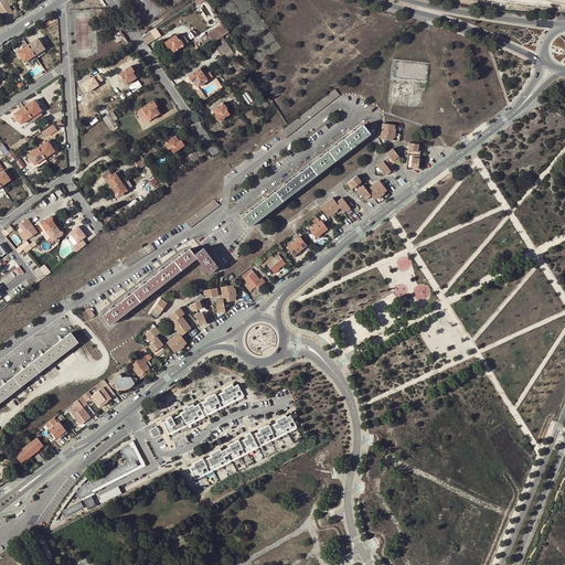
[(8,2),(11,0),(0,0),(0,7),(6,16),(13,11),(8,2)]
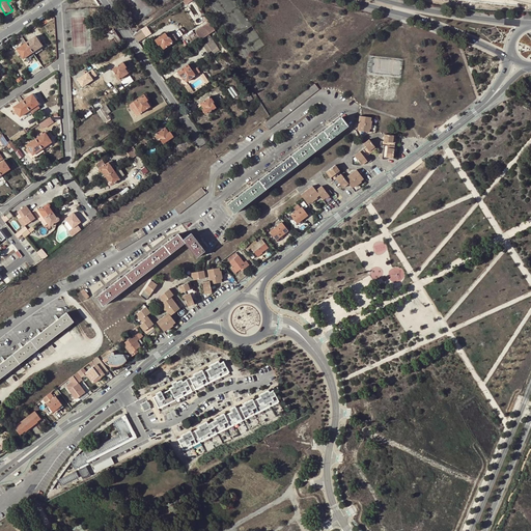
[(139,42),(152,33),(147,25),(134,34),(139,42)]
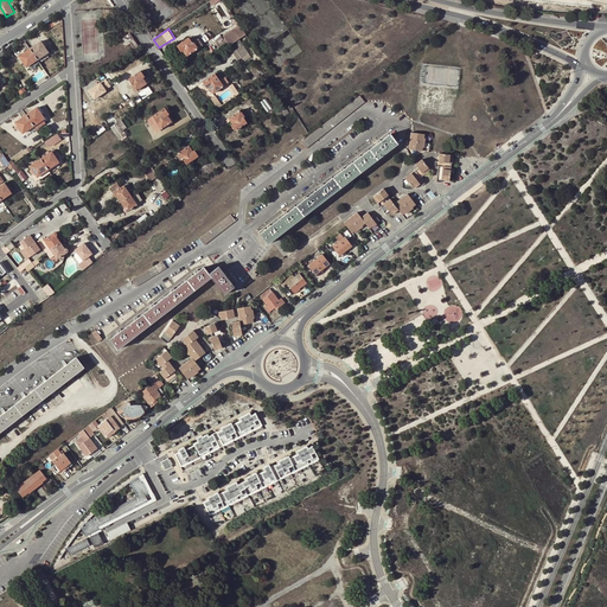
[(134,49),(139,46),(129,33),(120,39),(125,46),(131,43),(134,49)]
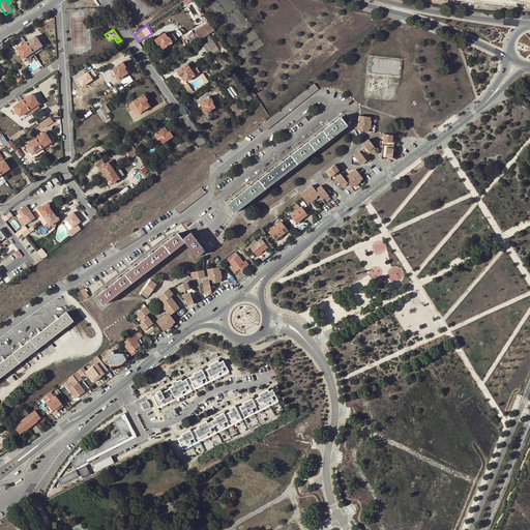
[(208,32),(204,35),(206,39),(207,39),(208,40),(209,42),(205,45),(204,46),(207,52),(208,53),(211,51),(213,54),(219,50),(208,32)]
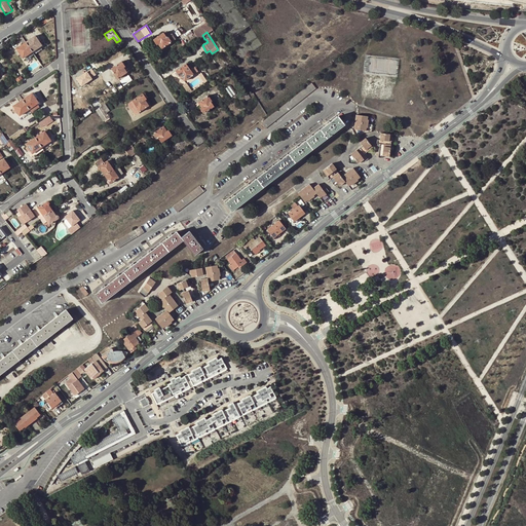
[(161,48),(172,41),(167,36),(166,37),(163,33),(153,40),(156,44),(158,43),(161,48)]
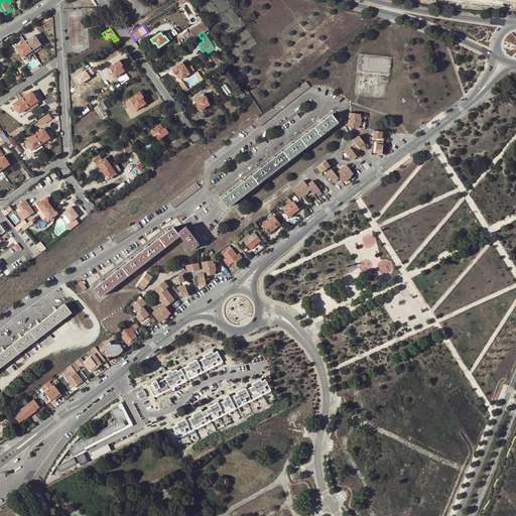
[(35,35),(26,41),(32,50),(39,45),(41,44),(35,35)]
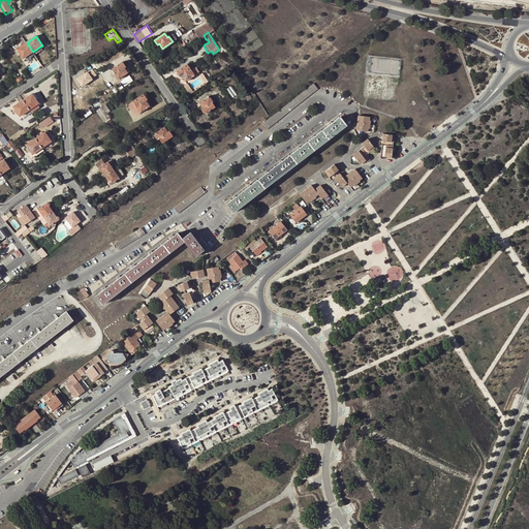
[(33,52),(27,42),(17,50),(23,59),(25,58),(33,52)]
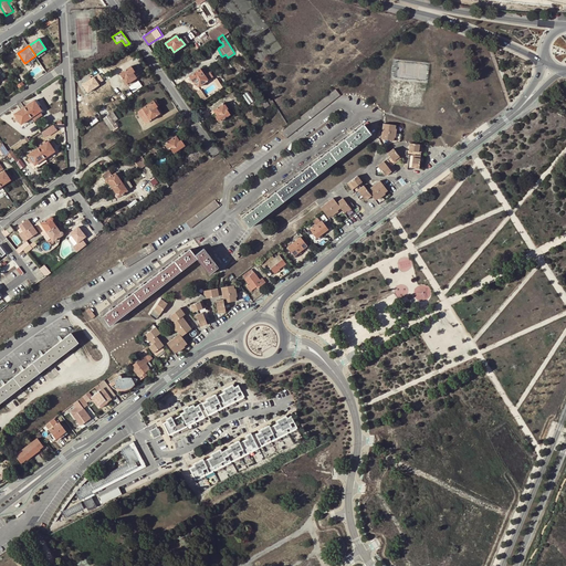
[(43,50),(35,55),(37,59),(45,53),(43,50)]
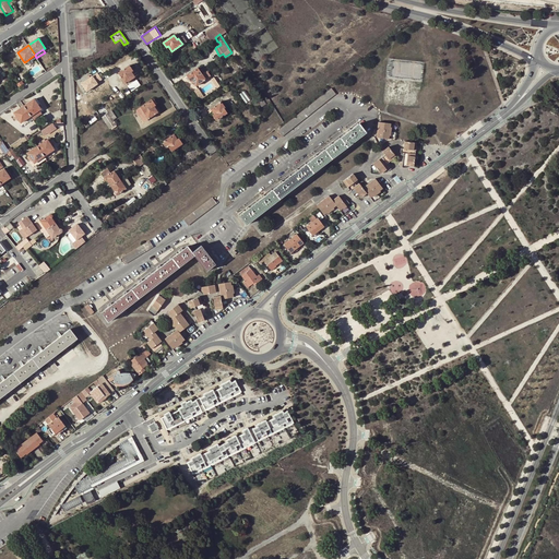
[(36,58),(35,55),(26,61),(28,63),(36,58)]
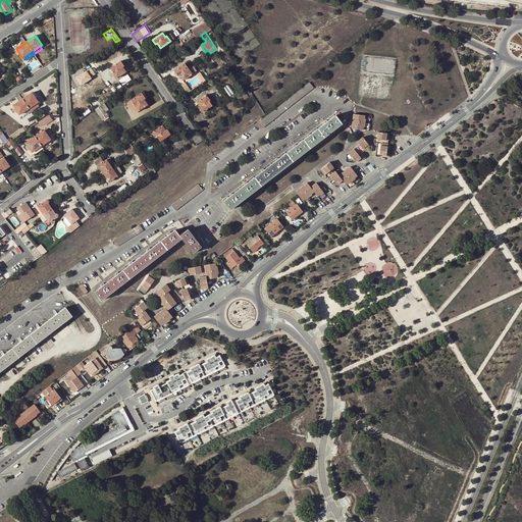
[(116,77),(125,71),(122,66),(124,65),(120,61),(111,67),(113,71),(112,72),(116,77)]
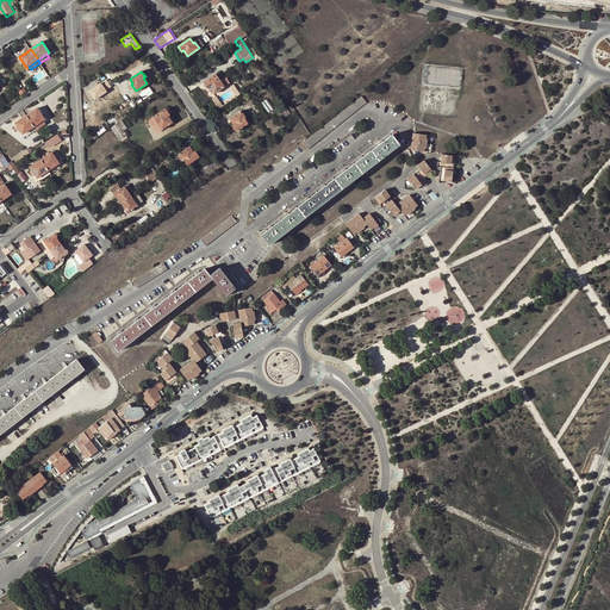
[(210,87),(212,91),(215,94),(229,83),(225,78),(221,81),(216,74),(204,82),(205,83),(207,87),(207,88),(210,87)]
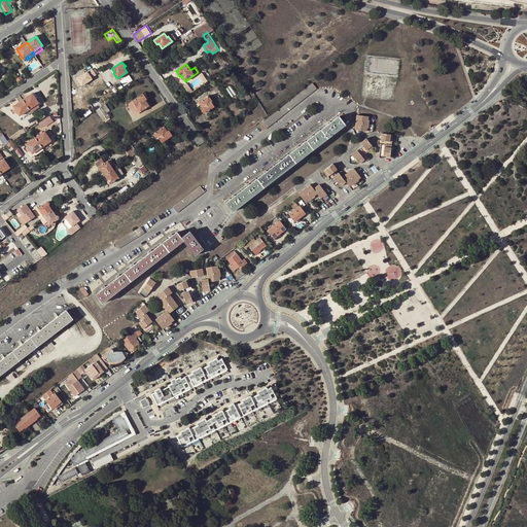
[(77,77),(82,86),(99,77),(94,68),(77,77)]
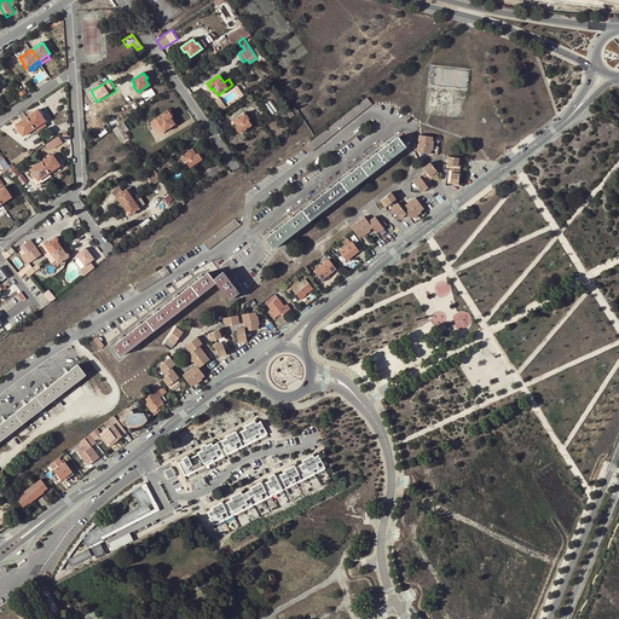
[(152,87),(143,94),(146,100),(157,93),(152,87)]
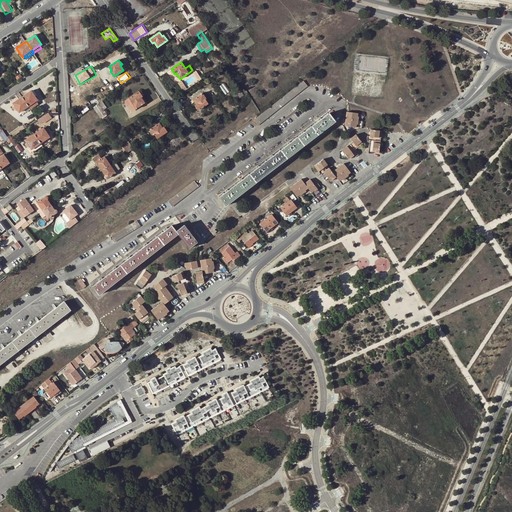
[(179,82),(184,90),(187,88),(182,80),(179,82)]
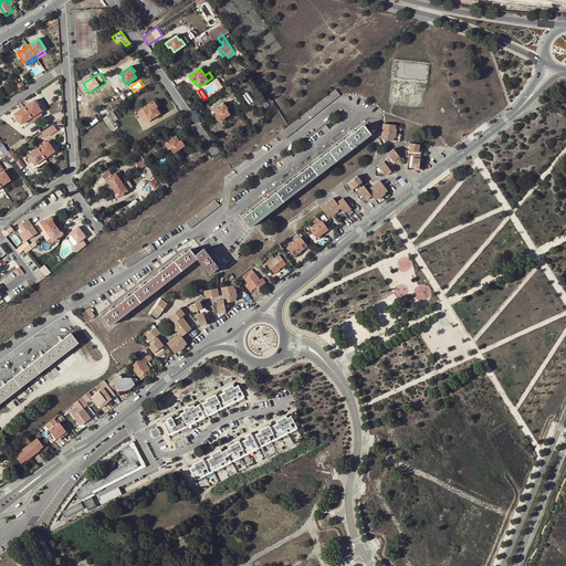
[(24,107),(31,117),(40,112),(42,111),(35,101),(24,107)]
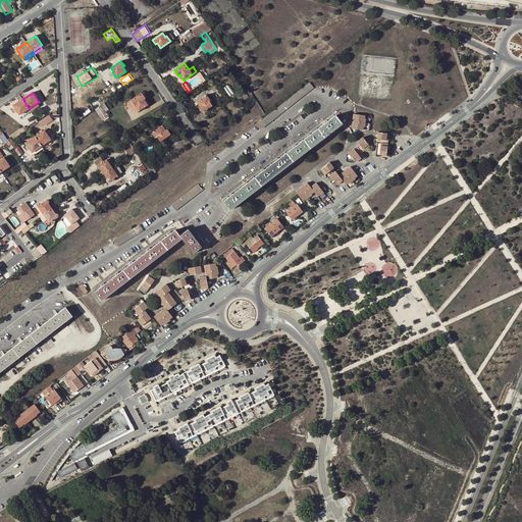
[(147,105),(146,102),(144,99),(146,98),(145,97),(143,94),(142,93),(131,100),(135,105),(139,110),(147,105)]
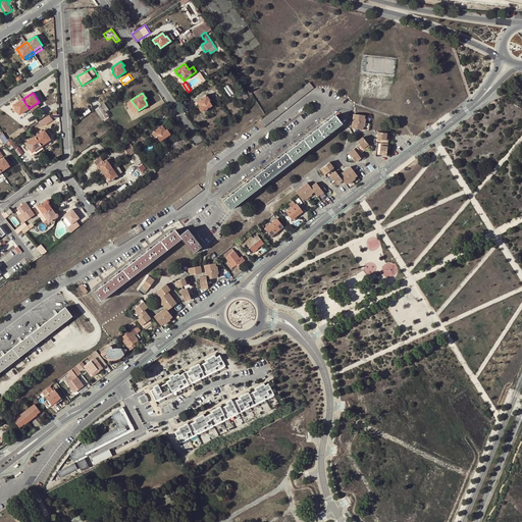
[(202,112),(212,106),(209,101),(210,101),(206,95),(197,102),(200,106),(199,107),(202,112)]
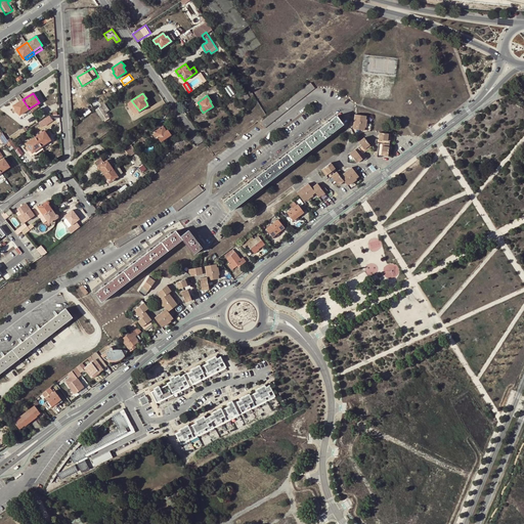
[(20,115),(29,108),(23,99),(13,105),(19,115),(20,115)]
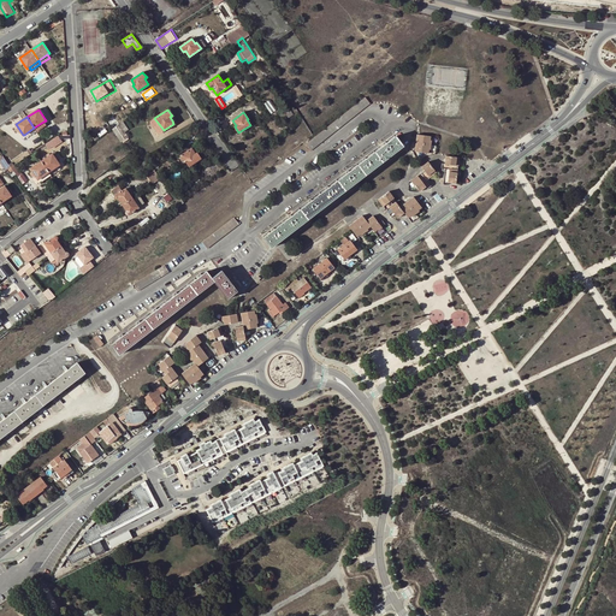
[(43,122),(34,128),(36,131),(46,125),(43,122)]
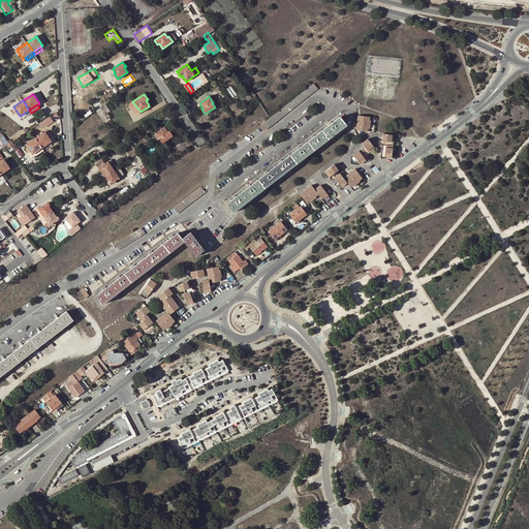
[(97,109),(99,112),(103,118),(106,116),(103,110),(101,106),(97,109)]
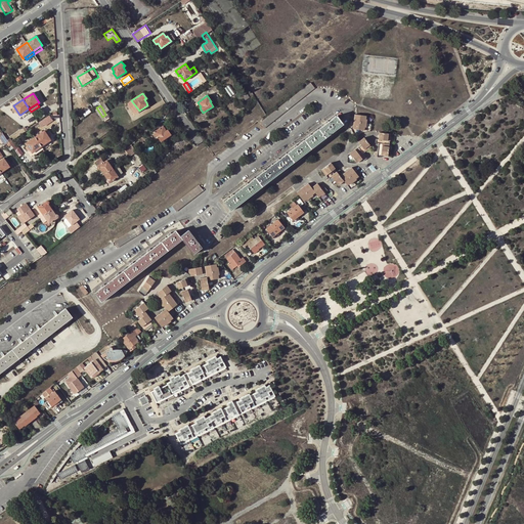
[(31,112),(29,108),(20,115),(23,117),(31,112)]
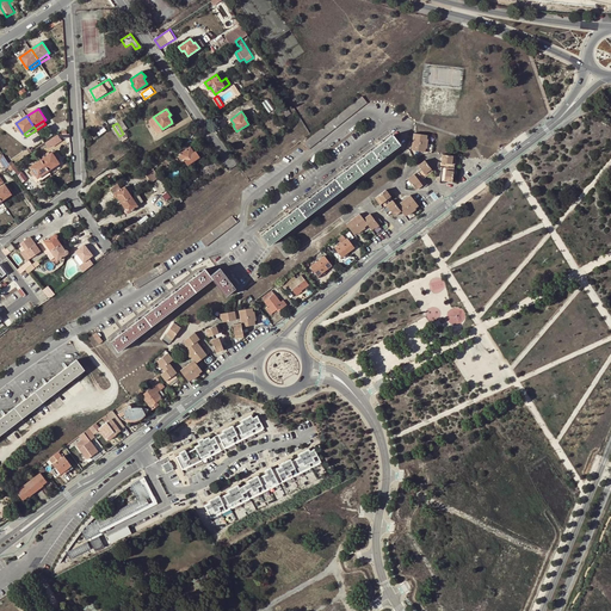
[(47,142),(50,148),(63,140),(59,134),(47,142)]
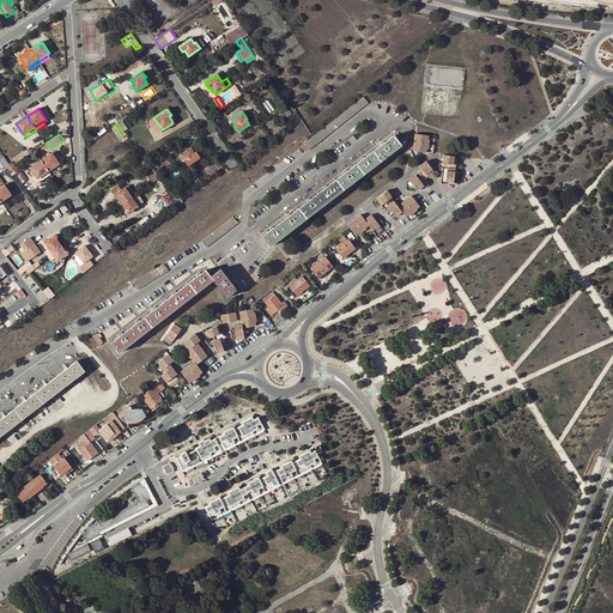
[(413,143),(428,144),(428,140),(428,135),(414,134),(413,143)]
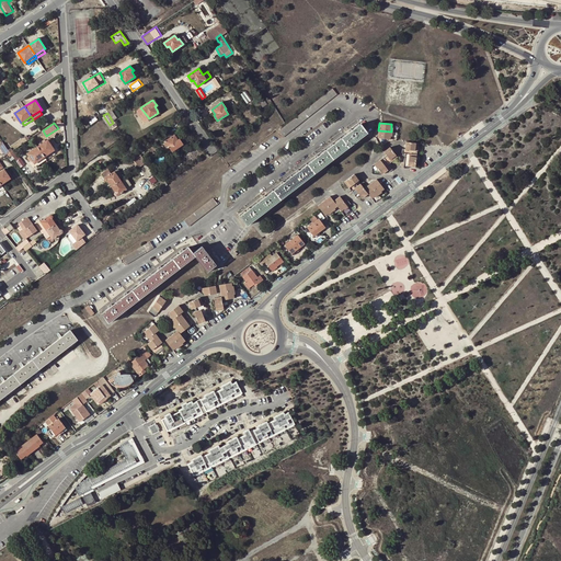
[(308,164),(315,173),(368,133),(362,124),(354,130),(351,129),(350,130),(351,133),(335,145),(332,144),(331,145),(332,147),(319,157),(317,156),(316,157),(317,159),(308,164)]
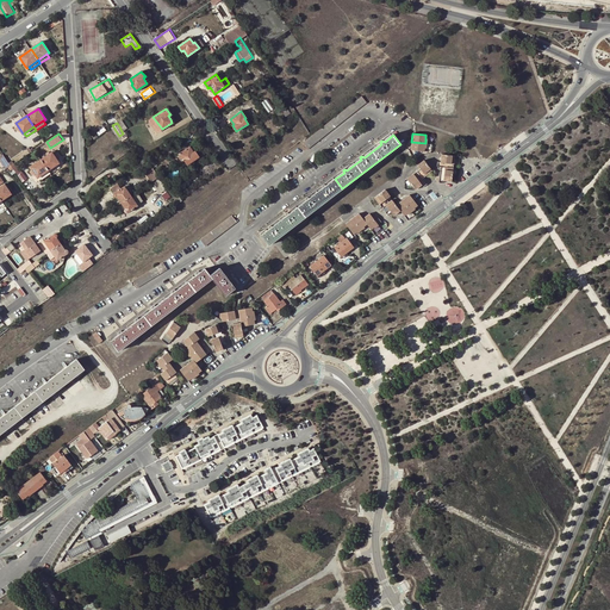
[(424,153),(424,148),(425,143),(411,142),(410,150),(424,153)]
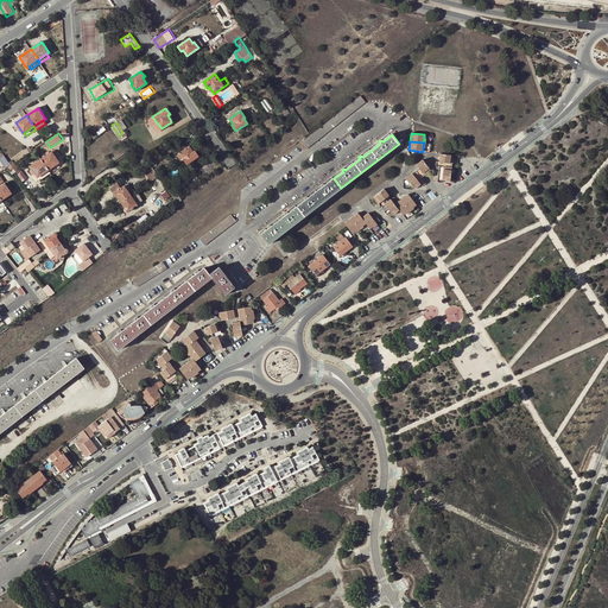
[(187,164),(198,156),(195,151),(192,152),(189,146),(178,153),(183,160),(183,159),(187,164)]
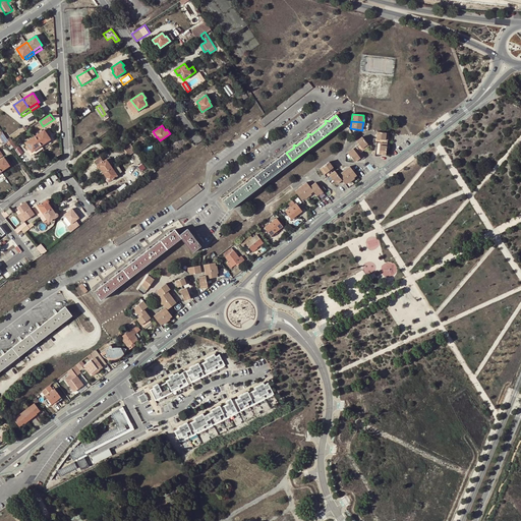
[(45,129),(36,135),(43,146),(49,140),(51,139),(45,129)]
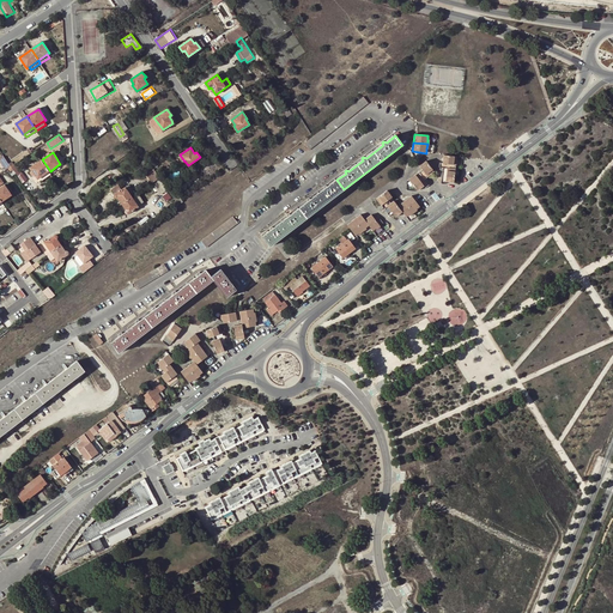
[(443,168),(455,169),(457,156),(444,155),(443,162),(439,162),(439,167),(443,168)]
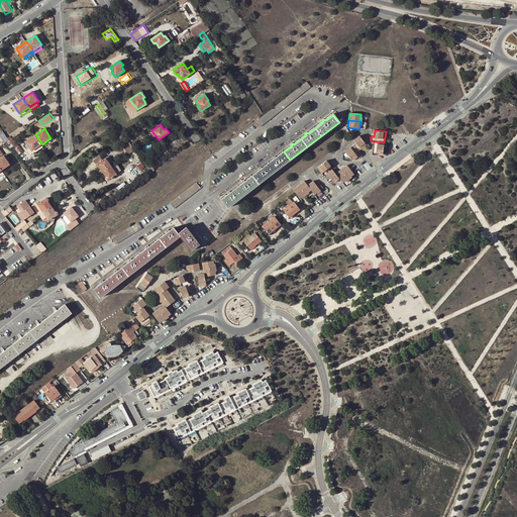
[(9,140),(4,132),(0,134),(5,142),(8,141),(9,140)]
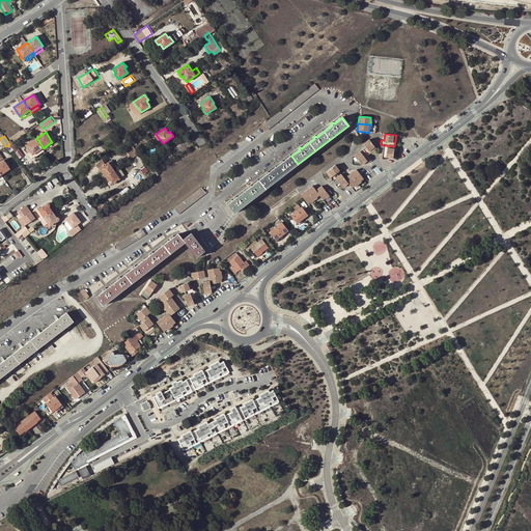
[(44,148),(36,138),(26,145),(33,155),(34,155),(36,157),(46,150),(44,148)]
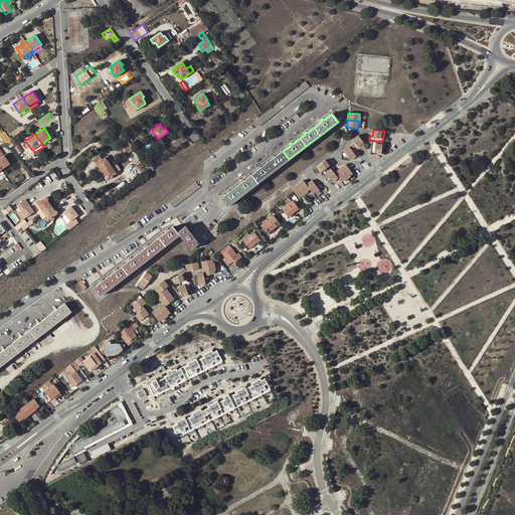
[(356,151),(365,145),(358,135),(351,140),(354,143),(343,151),(350,160),(356,156),(357,158),(360,156),(356,151)]
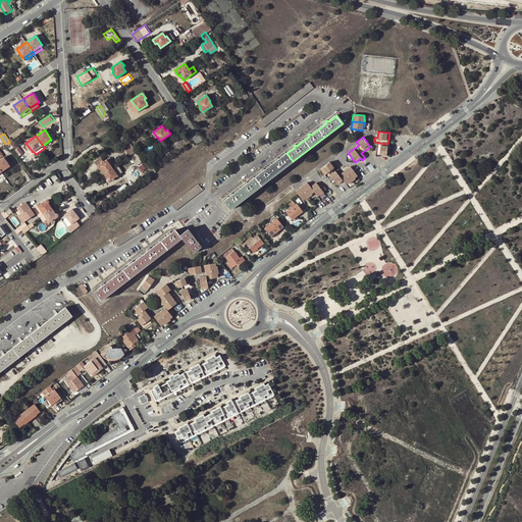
[(386,155),(387,144),(377,143),(376,144),(376,145),(375,156),(379,156),(379,154),(386,155)]
